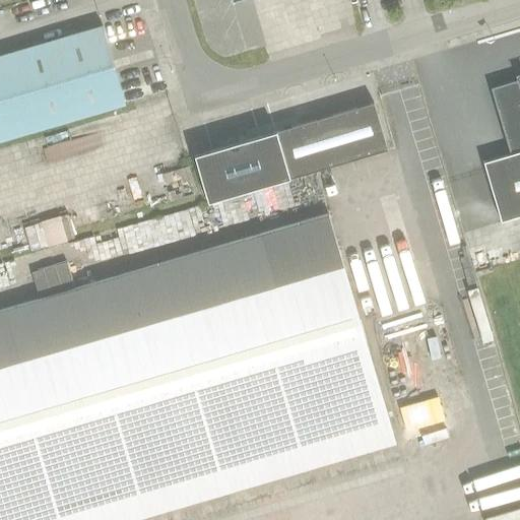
[(103,25),(53,41),(0,55),(0,141),(118,107),(125,105),(125,104),(122,92),(115,69),(113,61),(103,25)]
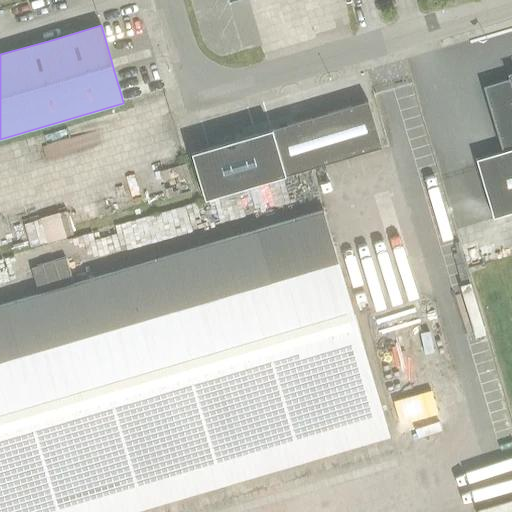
[(475,160),(493,219),(511,213),(511,78),(483,87),(502,152),(475,160)]
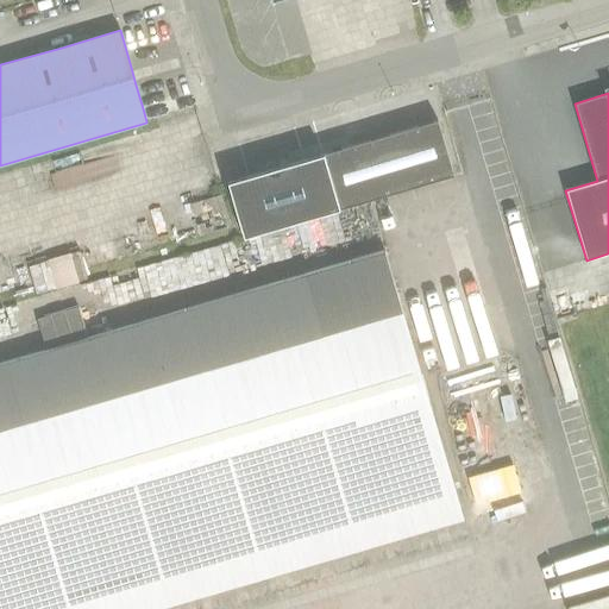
[(453,176),(453,175),(438,121),(332,151),(349,207),(453,176)]
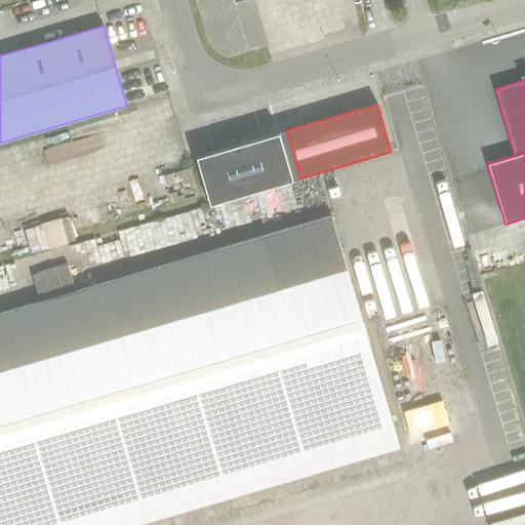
[(196,157),(196,158),(210,204),(300,178),(286,130),(196,157)]
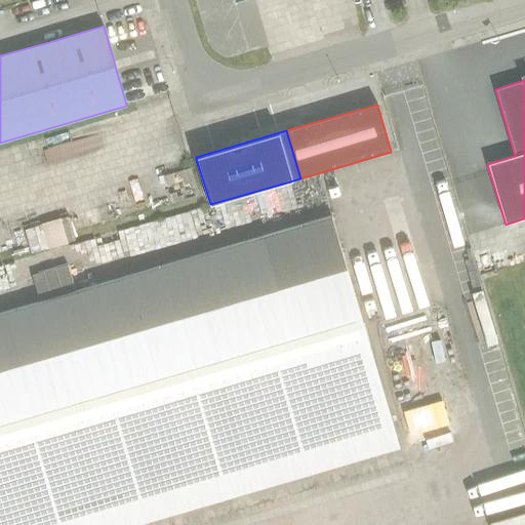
[(0,524),(93,524),(396,437),(331,215),(16,309),(0,313),(0,524)]
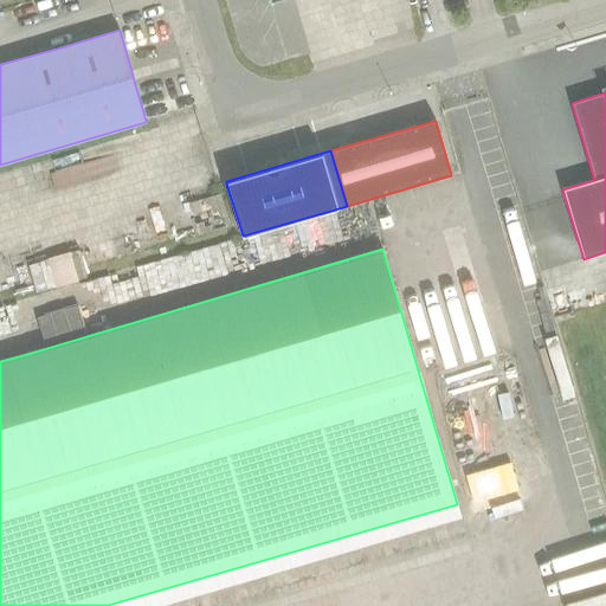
[(291,565),(301,605),(386,605),(372,546),(291,565)]
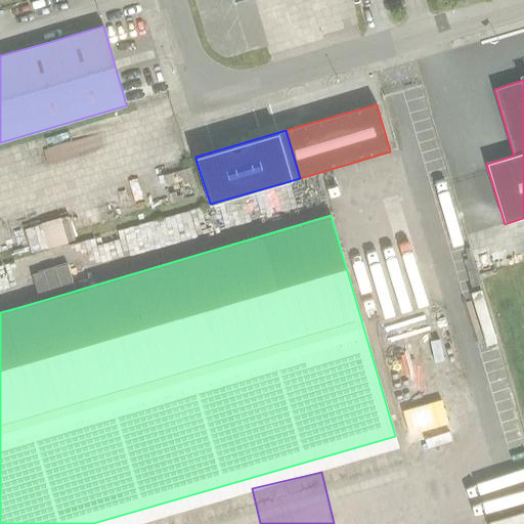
[(523,501),(500,506),(504,523),(513,523),(523,522),(523,501)]
